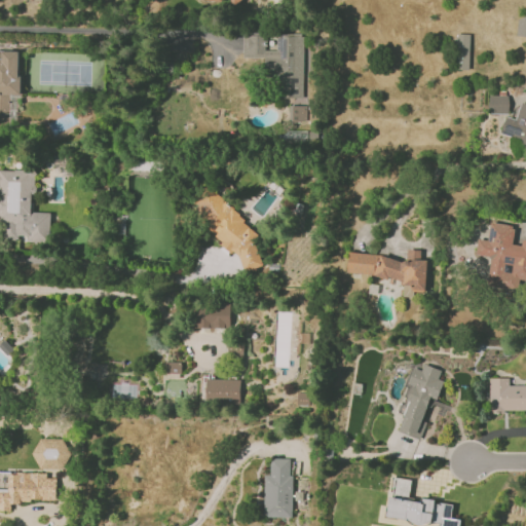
[(302,99),(303,34),(276,33),(275,49),(264,49),(265,35),(243,35),(242,58),(264,58),(264,76),(276,76),(276,98),(302,99)]
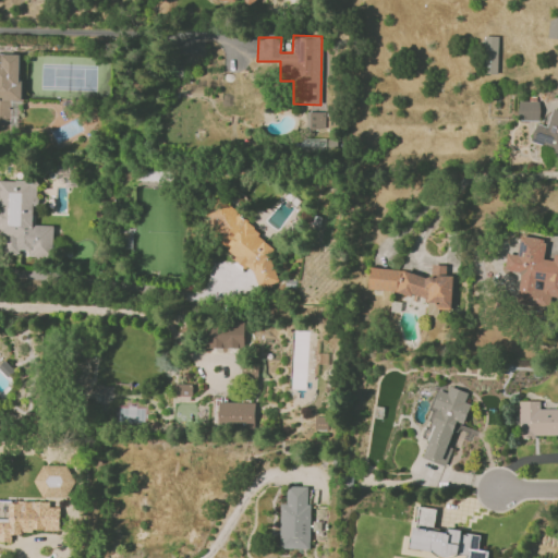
[(497,73),(499,36),(485,36),(484,73),(497,73)]
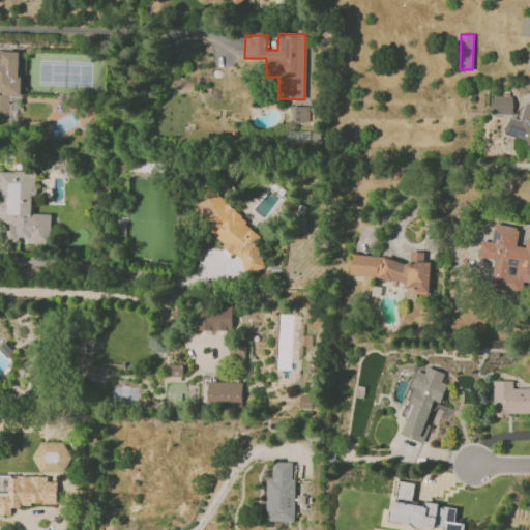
[(20,52),(0,51),(0,126),(9,126),(9,96),(20,96),(20,52)]
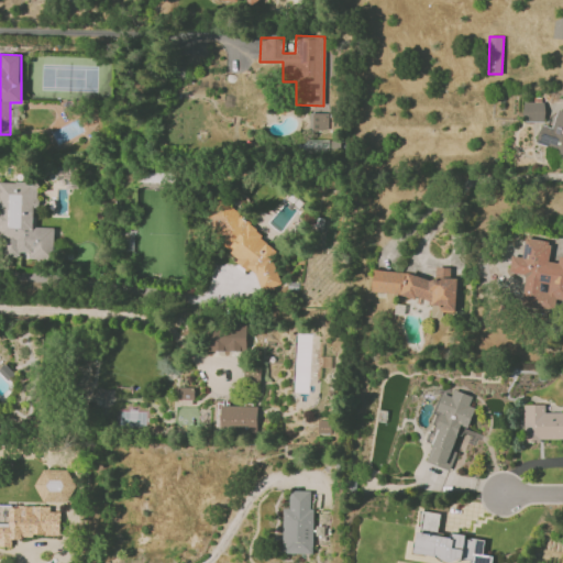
[(544,122),(544,102),(522,102),(523,122),(544,122)]
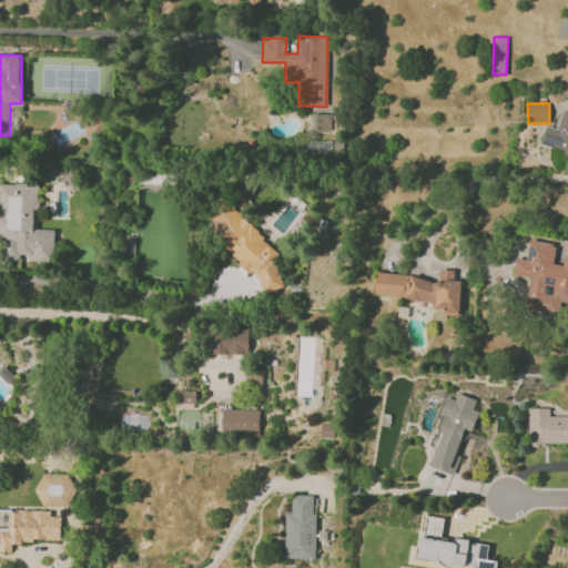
[(567,112),(563,111),(557,129),(546,125),(541,144),(566,151),(566,154),(567,154),(567,112)]
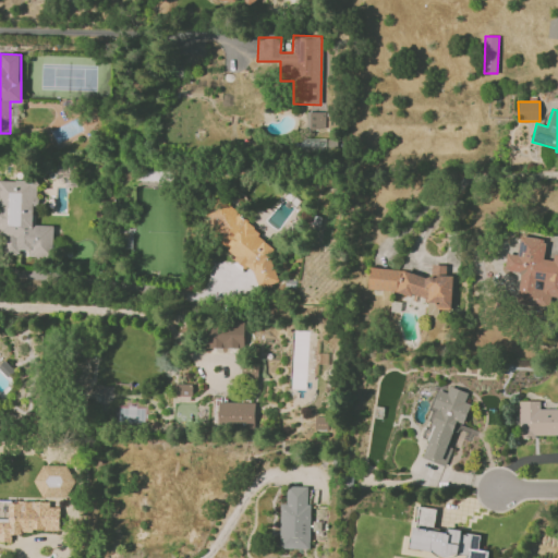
[(306,129),(325,130),(325,112),(306,112),(306,129)]
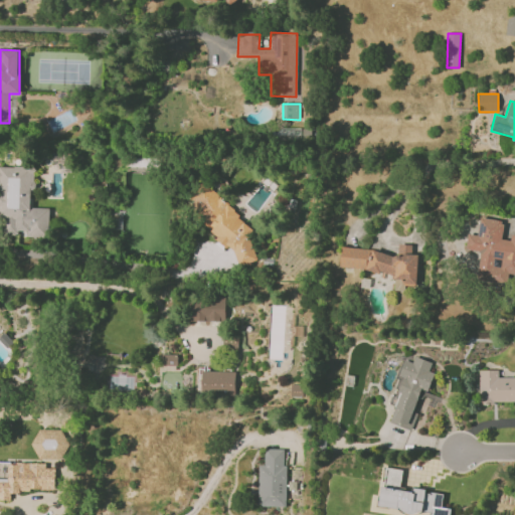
[(0,232),(26,233),(26,236),(48,236),(48,208),(30,208),(30,190),(34,190),(35,167),(0,166),(0,232)]
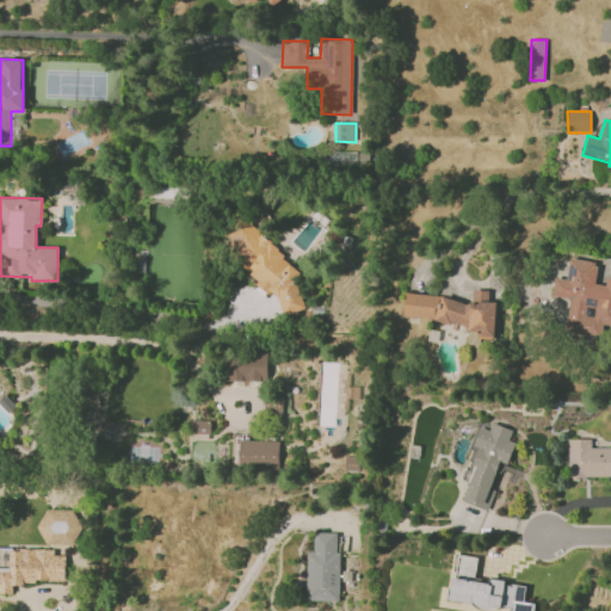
[(304,309),(298,288),(291,281),(300,273),(282,255),(245,216),(223,238),(238,253),(241,265),(281,306),(284,316),(304,309)]
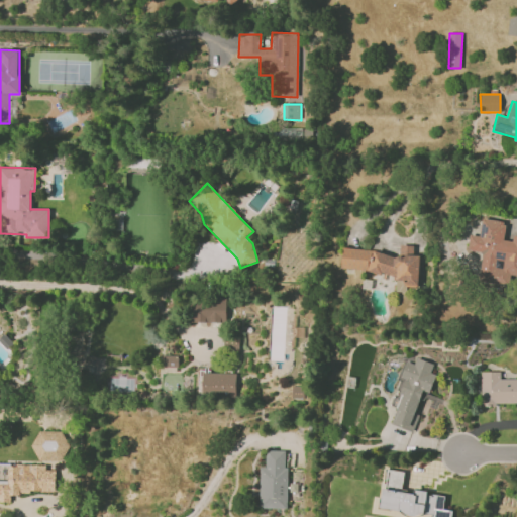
[(516,236),(513,235),(512,241),(503,240),(505,221),(482,218),(480,236),(470,235),(468,250),(482,252),(479,283),(509,287),(510,275),(516,275),(516,236)]
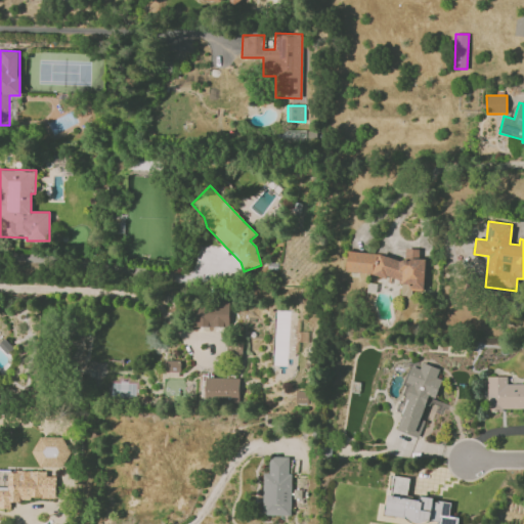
[(348,253),(346,273),(402,277),(401,296),(411,296),(411,290),(423,290),(426,259),(419,258),(419,249),(405,248),(404,257),(348,253)]
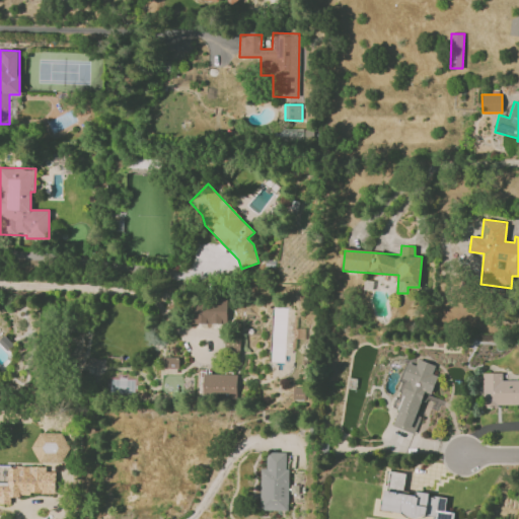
[(227,299),(190,299),(190,324),(227,324),(227,299)]
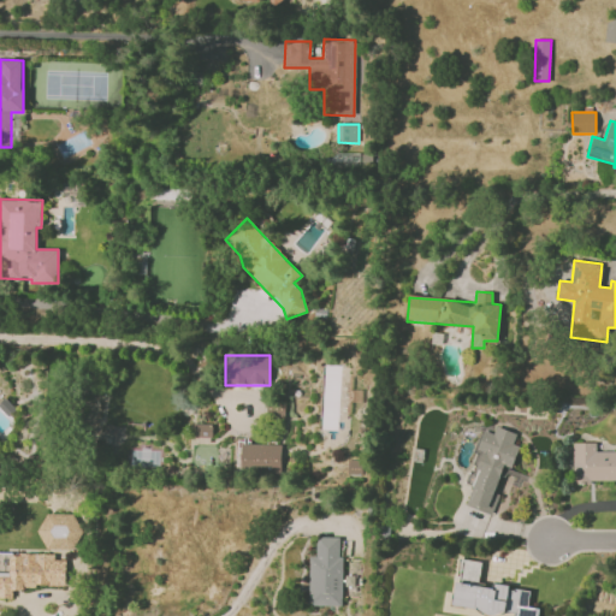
[(195,438),(212,437),(212,424),(194,425),(195,438)]
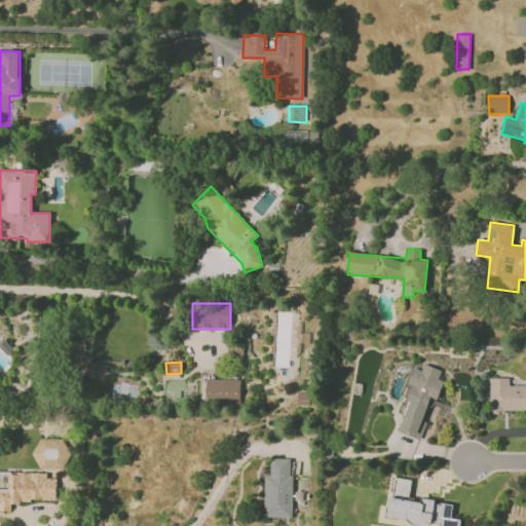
[(398,431),(420,440),(426,422),(422,420),(429,398),(437,400),(444,381),(438,379),(441,370),(424,365),(422,370),(413,367),(400,407),(406,410),(398,431)]
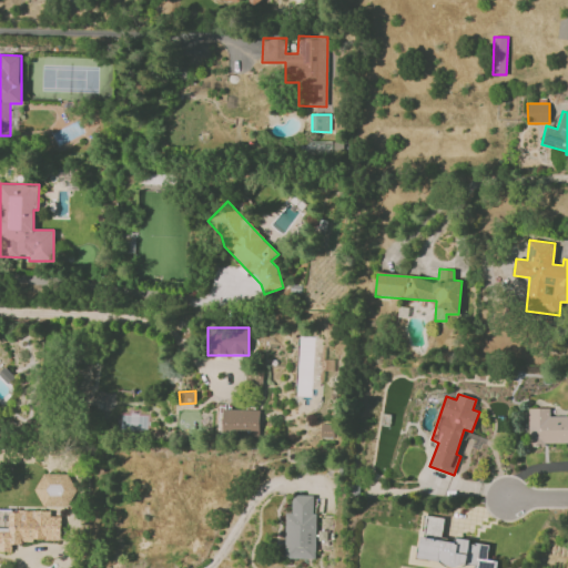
[(567,416),(550,416),(550,408),(528,408),(529,444),(567,443),(567,416)]
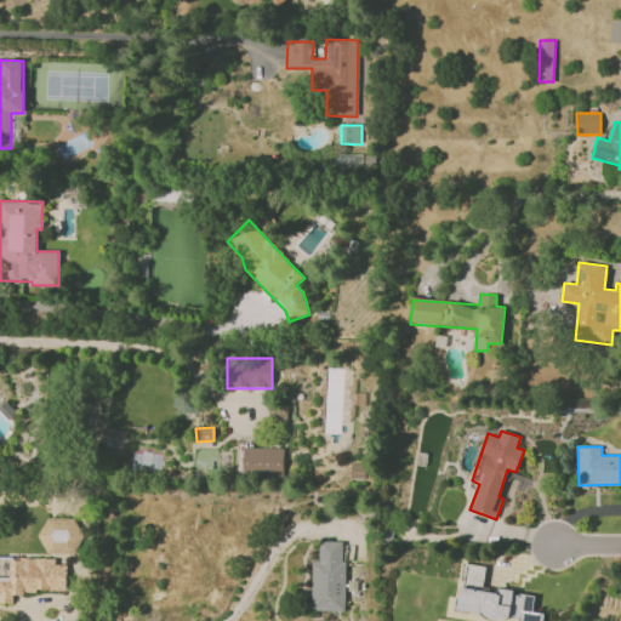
[(284,449),(244,448),(243,476),(283,477),(284,449)]
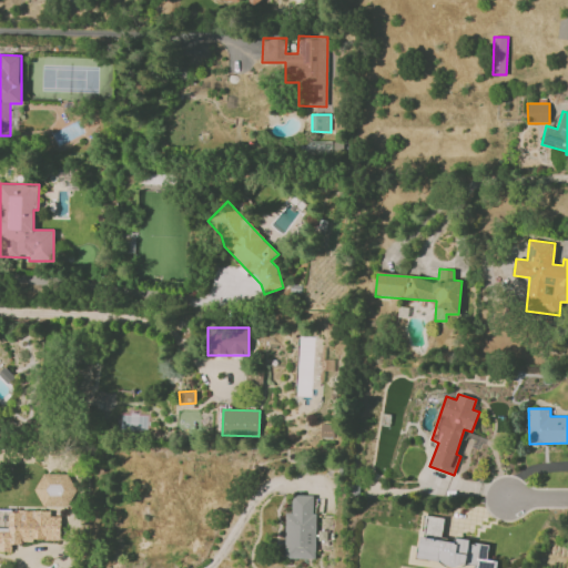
[(321,437),(333,438),(333,425),(321,424),(321,437)]
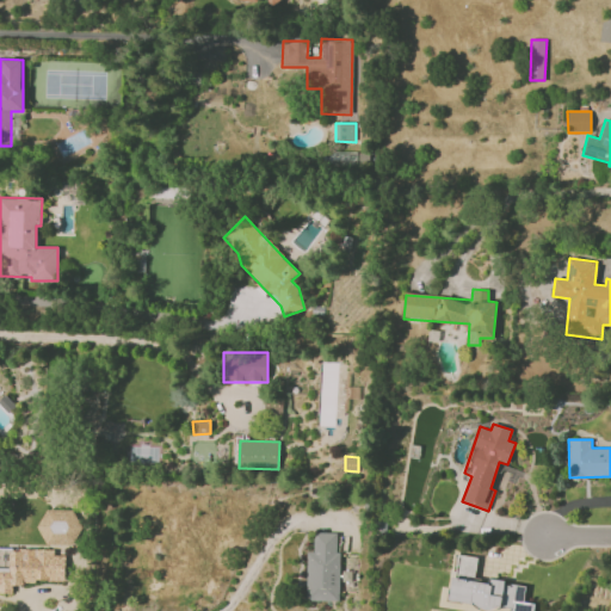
[(307,600),(338,602),(339,532),(314,532),(314,551),(307,551),(307,600)]
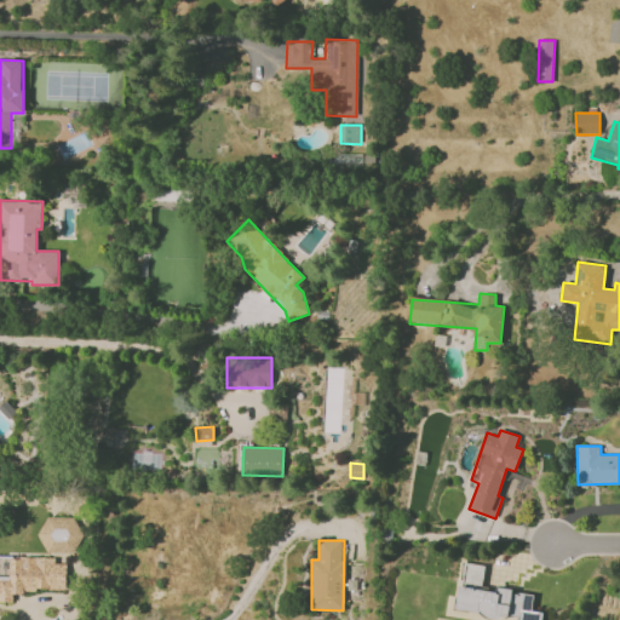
[(67,563),(56,563),(56,557),(0,556),(0,600),(13,600),(13,590),(65,591),(67,563)]
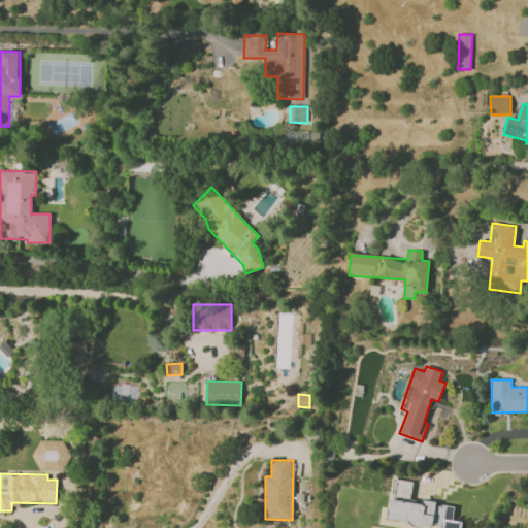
[(389,521),(441,527),(440,527),(459,527),(461,521),(453,520),(454,505),(410,500),(414,482),(393,479),(389,521)]
